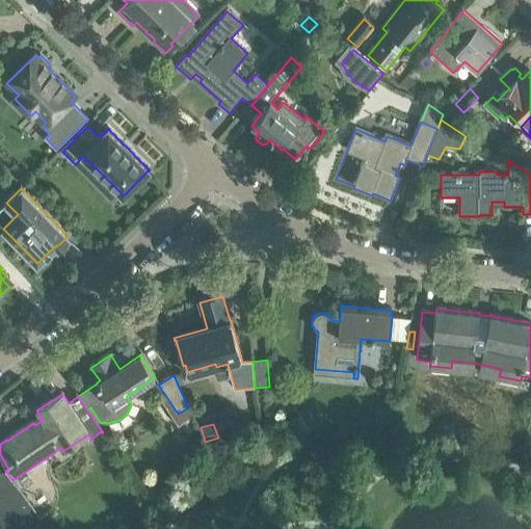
[(0,528),(21,528),(36,514),(3,473),(0,475),(0,528)]
